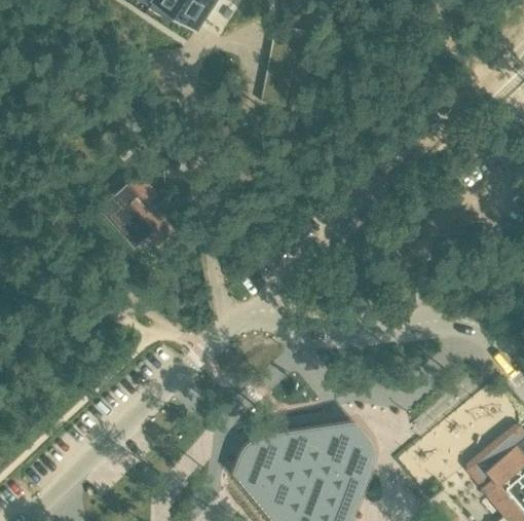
[(153,0),(152,2),(194,30),(213,0),(153,0)]
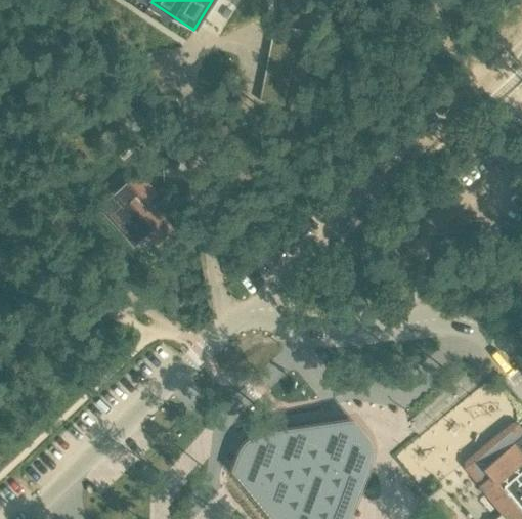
[(126,186),(98,212),(133,251),(146,238),(157,249),(174,232),(156,212),(164,205),(138,177),(128,187),(126,186)]
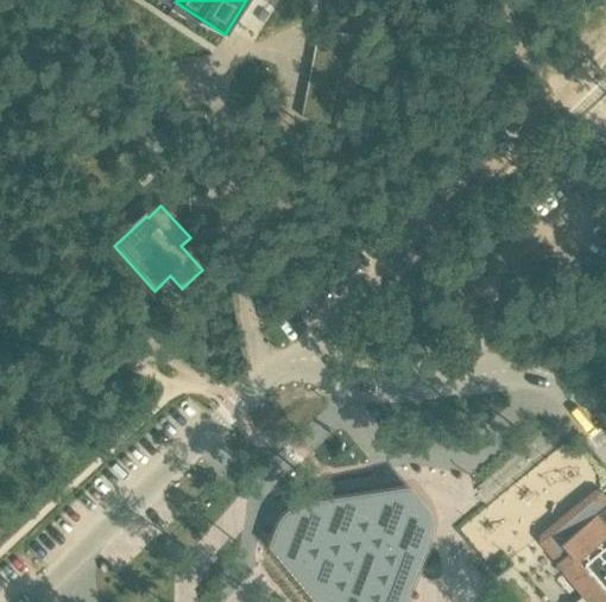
[(289,508),(281,519),(270,544),(290,570),(296,577),(317,601),(406,601),(434,530),(434,523),(433,514),(430,507),(412,486),(371,492),(314,500),(303,502),(289,508)]
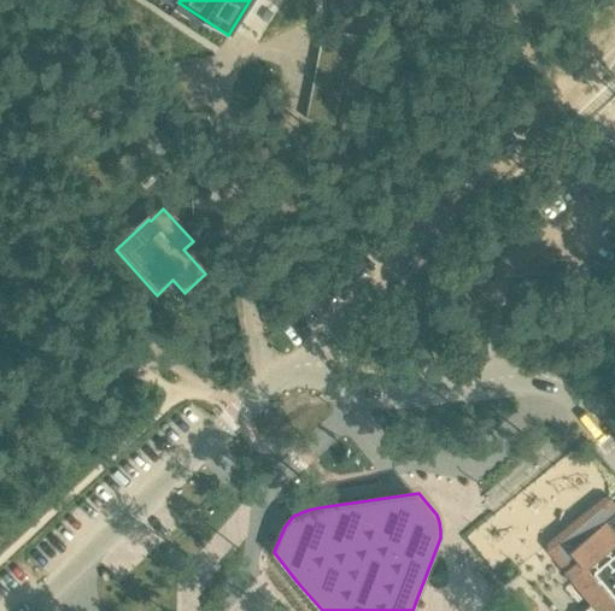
[(570,554),(614,517),(614,510),(604,497),(542,548),(570,583),(585,573),(570,554)]
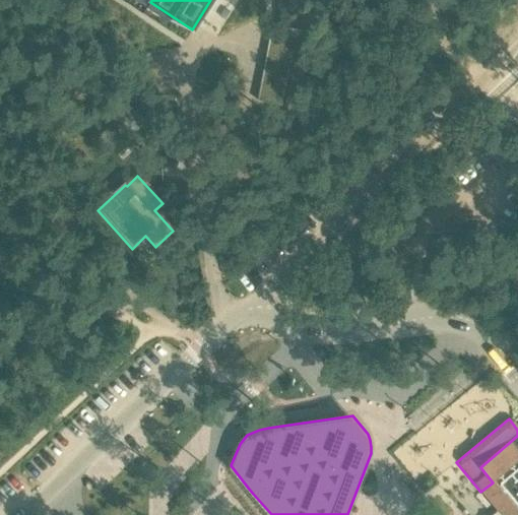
[(517,514),(517,436),(480,467),(493,483),(480,493),(499,514),(505,509),(509,514),(517,514)]
